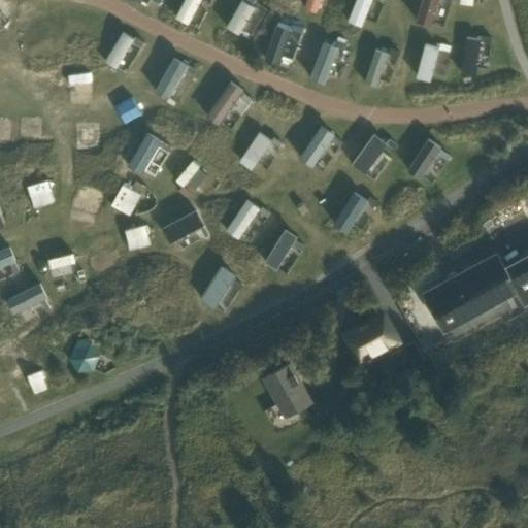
[(199,0),(183,0),(174,15),(188,23),(199,0)]
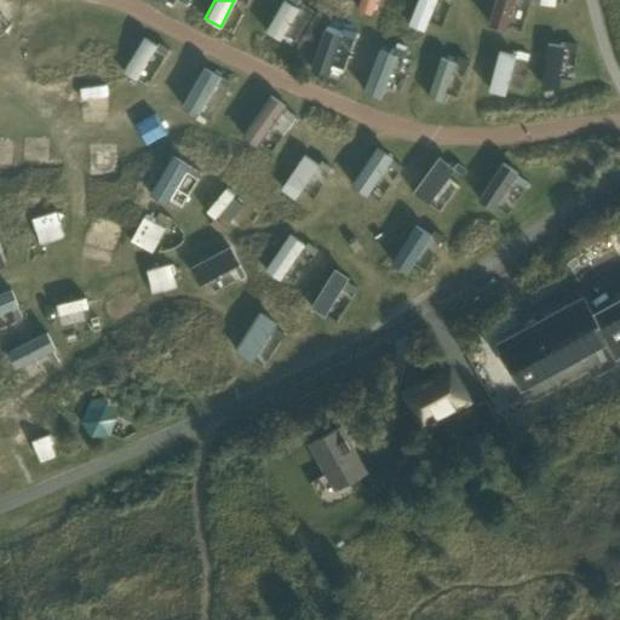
[(239,0),(229,27),(240,32),(252,0),(239,0)]
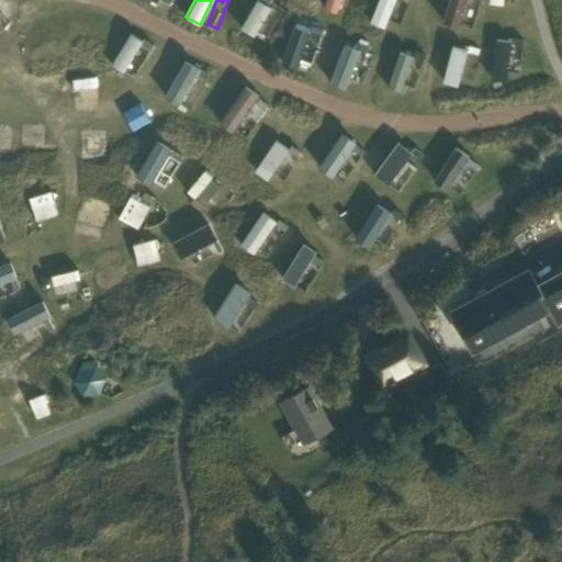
[(270,7),(258,0),(256,0),(239,29),(253,36),(270,7)]
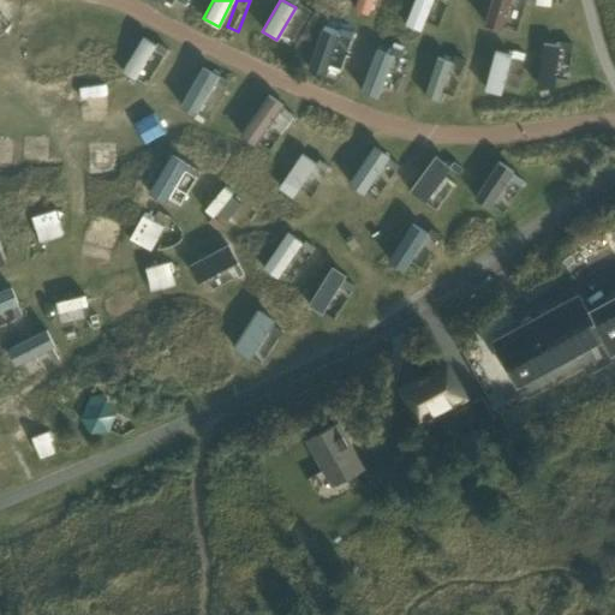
[(369,11),(372,0),(354,0),(353,6),(369,11)]
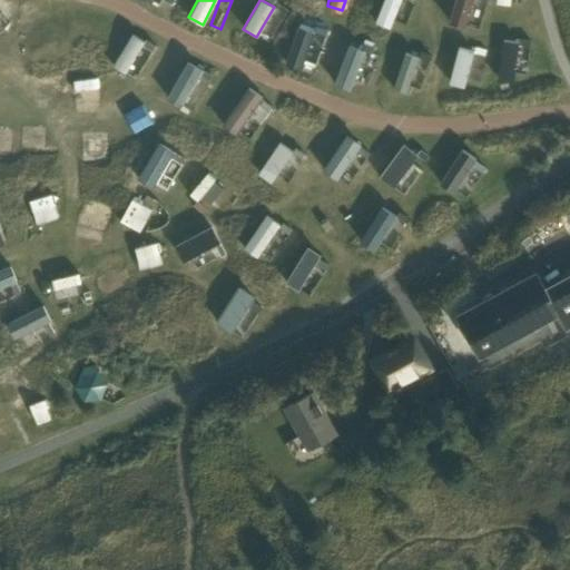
[(391,28),(401,0),(382,0),(374,21),(391,28)]
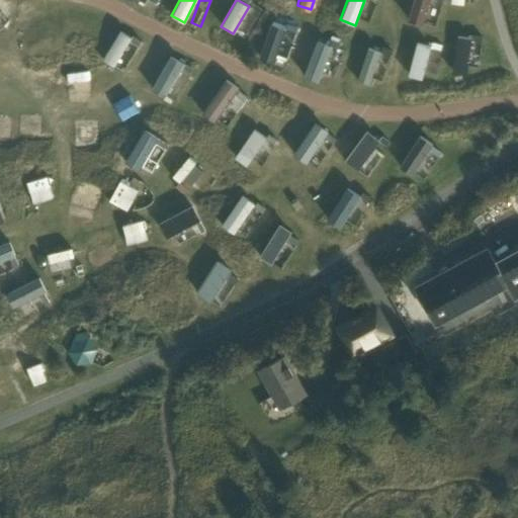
[(424,23),(430,0),(413,0),(408,18),(424,23)]
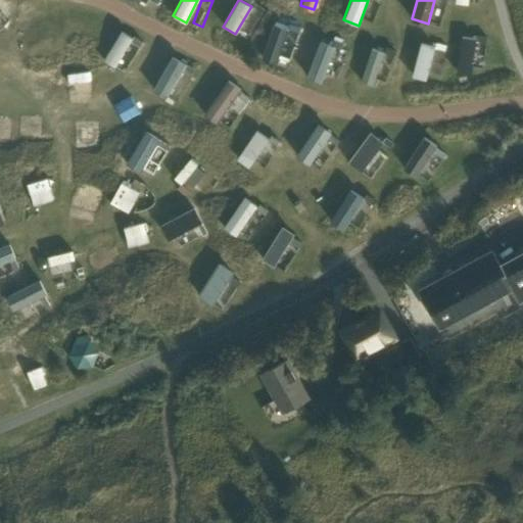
[(254,33),(267,7),(256,2),(245,28),(254,33)]
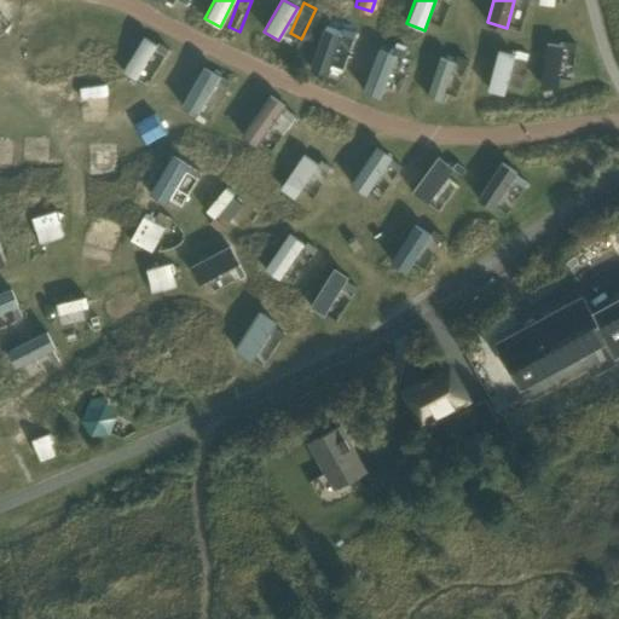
[(327,71),(341,32),(324,27),(310,67),(327,71)]
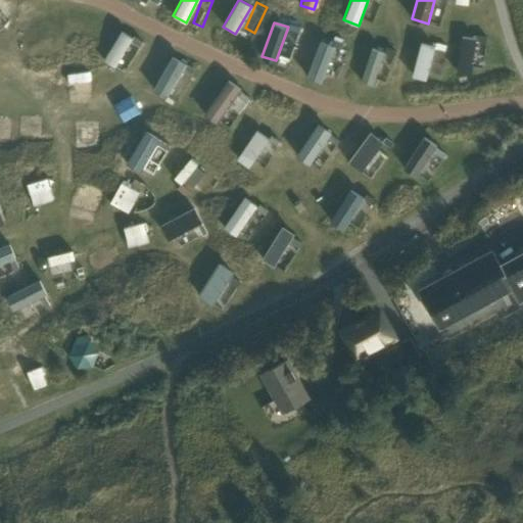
[(133,37),(122,30),(103,59),(113,65),(133,37)]
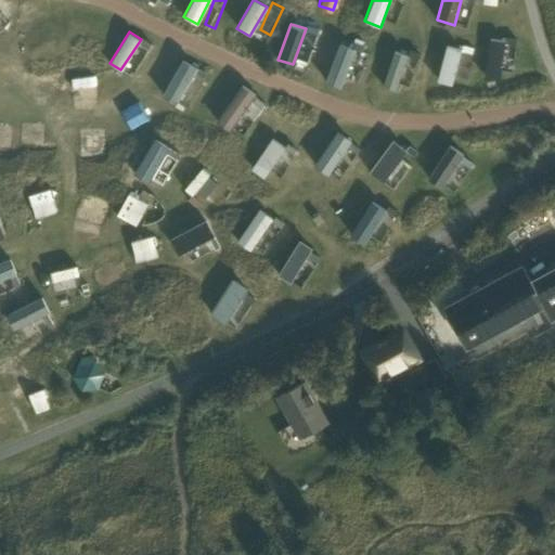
[(500,77),(504,39),(490,37),(486,76),(500,77)]
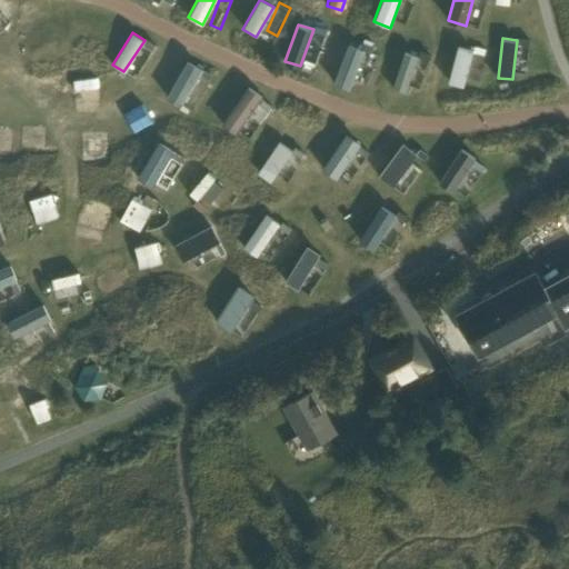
[(531,71),(530,40),(520,40),(521,71),(531,71)]
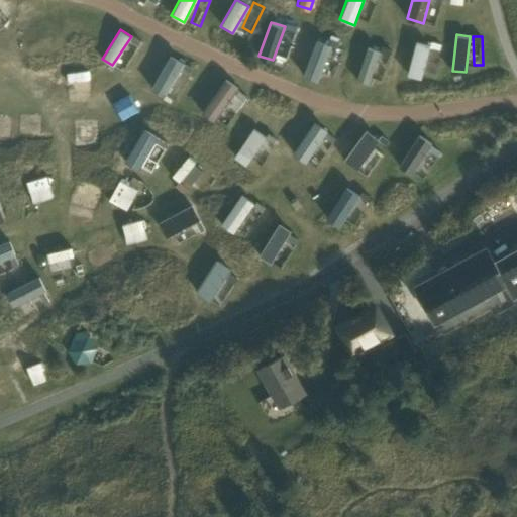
[(317,80),(330,44),(315,38),(302,74),(317,80)]
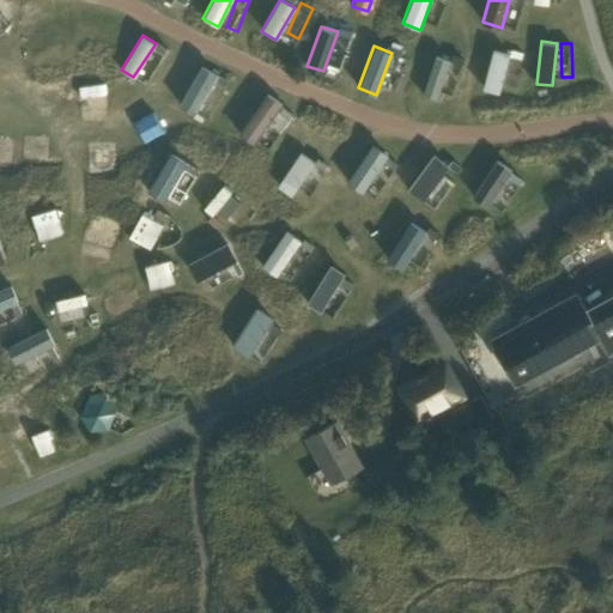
[(499,92),(509,52),(493,48),(483,87),(499,92)]
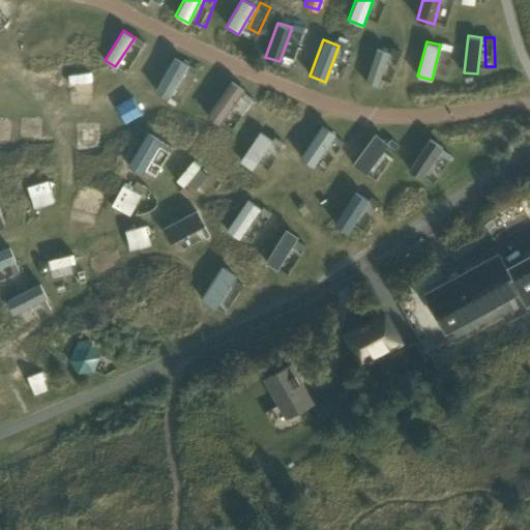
[(345,45),(334,70),(345,75),(355,49),(345,45)]
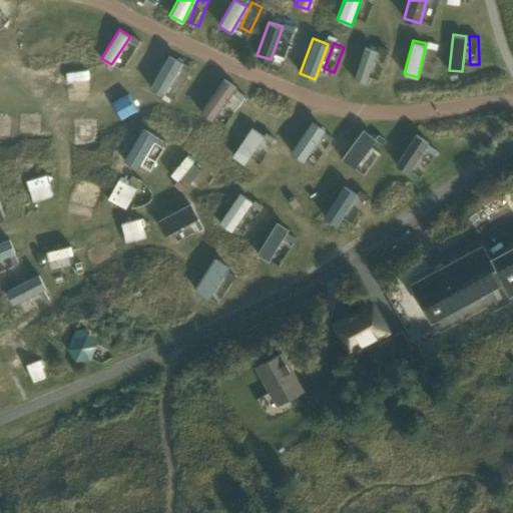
[(366,82),(377,48),(365,45),(354,78),(366,82)]
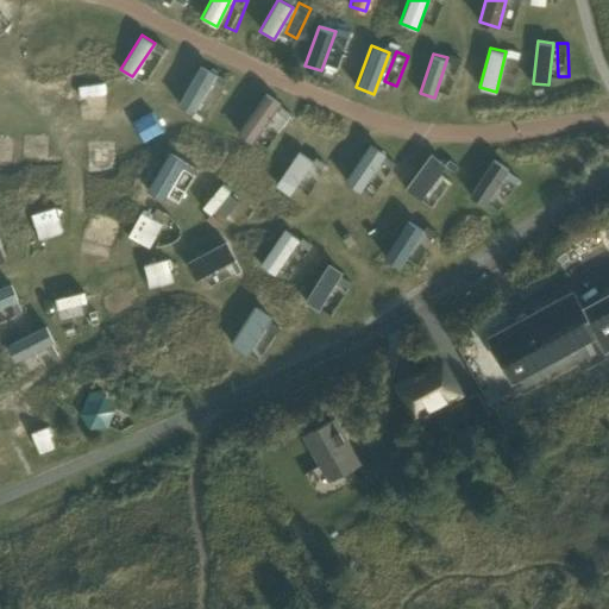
[(194,112),(217,73),(200,63),(177,102),(194,112)]
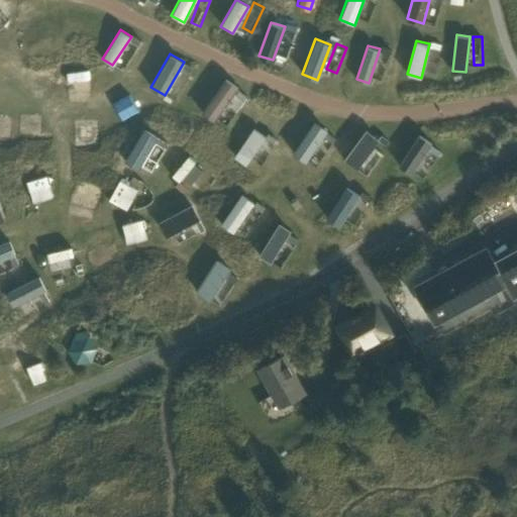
[(238,87),(225,77),(201,111),(214,121),(238,87)]
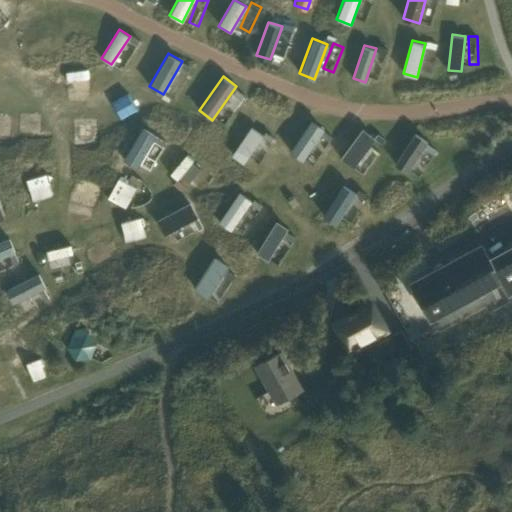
[(120,91),(124,106),(139,102),(135,87),(120,91)]
